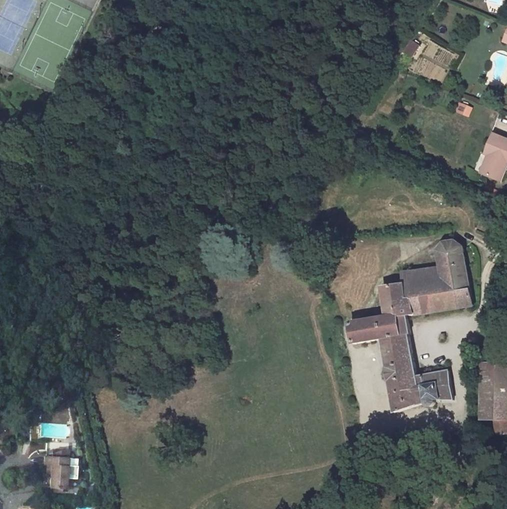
[(403,51),(412,55),(417,42),(408,38),(403,51)]
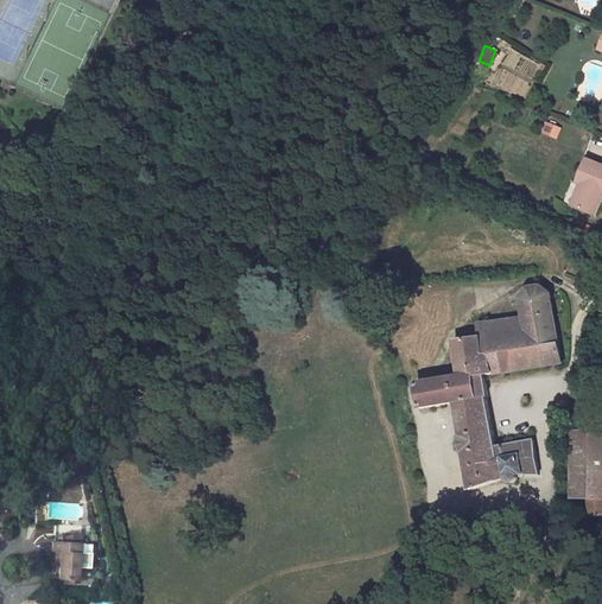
[(539,132),(555,135),(557,122),(542,119),(539,132)]
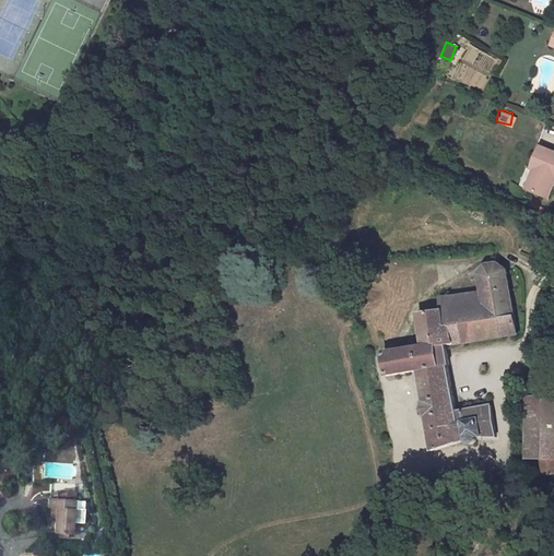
[(553,143),(542,138),(531,158),(537,161),(541,163),(530,182),(547,192),(553,178),(553,143)]
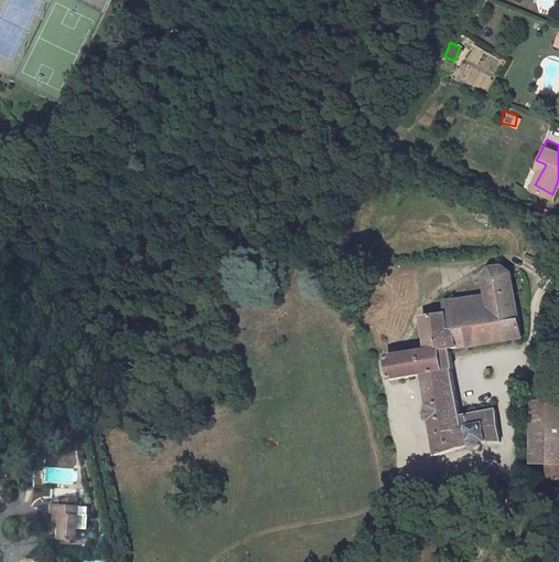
[(541,162),(531,183),(535,184),(546,165),(541,162)]
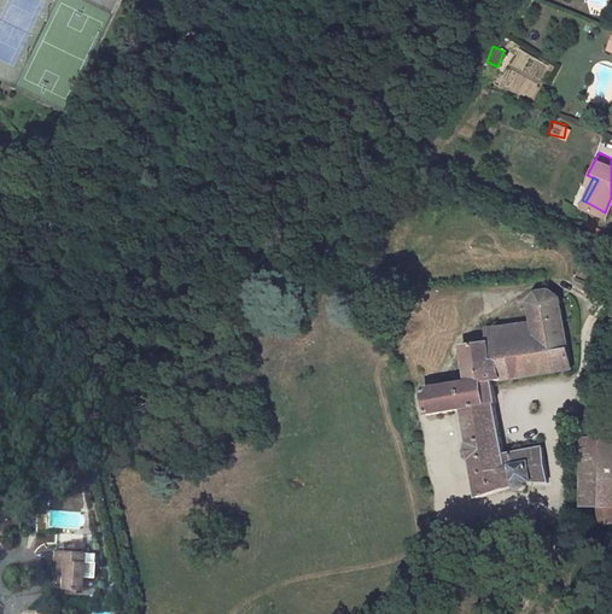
[(528,319),(481,327),(483,340),(458,345),(462,381),(419,389),(423,413),(456,408),(472,496),(508,485),(510,487),(511,490),(513,491),(516,491),(518,490),(520,487),(520,485),(520,483),(543,483),(537,446),(501,452),(495,427),(499,426),(488,379),(566,367),(553,296),(545,288),(531,291),(524,300),(528,319)]
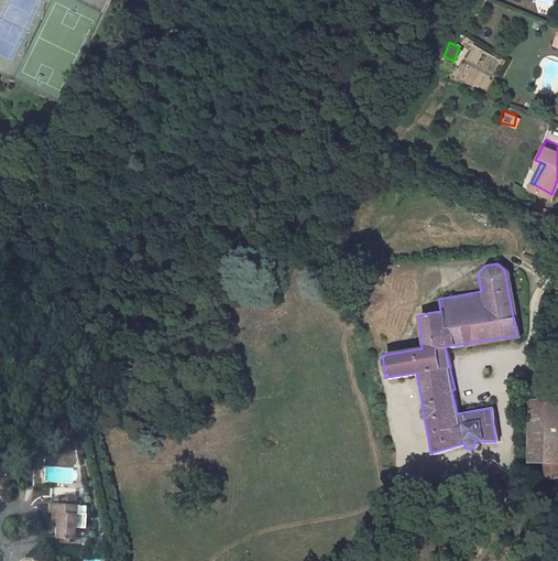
[(557,399),(527,399),(525,462),(540,462),(544,479),(557,477),(557,399)]
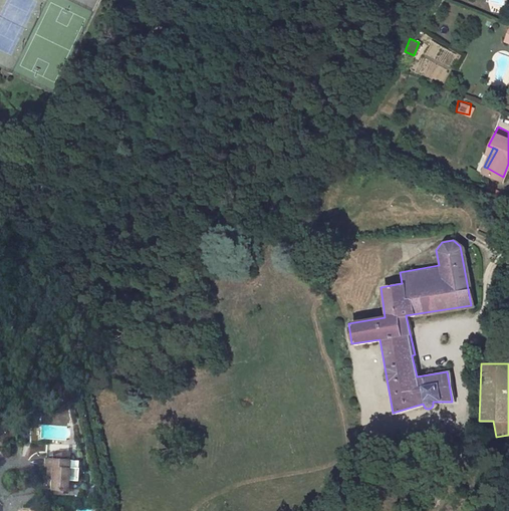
[(63,460),(63,454),(50,451),(49,456),(63,460)]
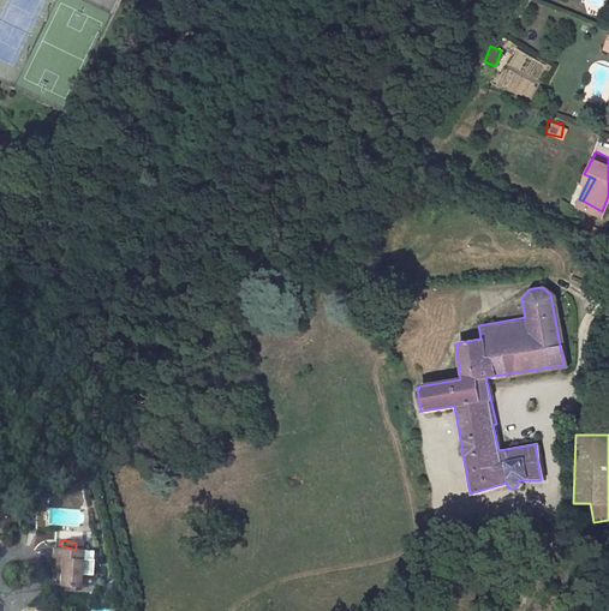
[(72,574),(75,556),(76,550),(59,545),(47,543),(45,557),(49,558),(57,559),(54,571),(52,586),(54,586),(70,589),(75,589),(77,576),(72,574)]
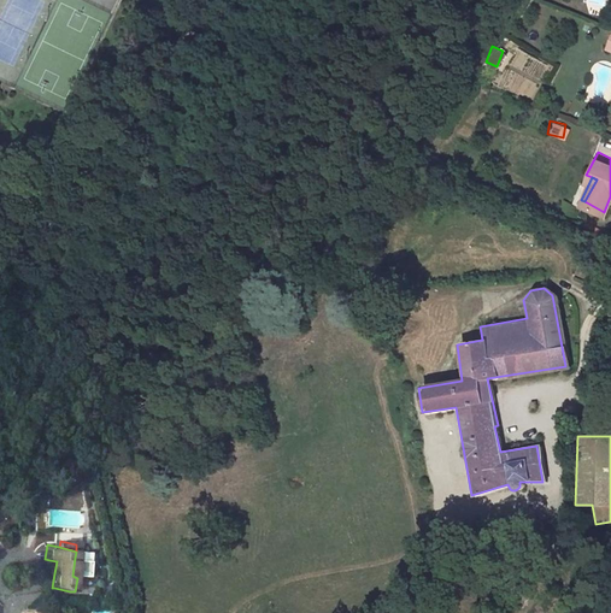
[(81,575),(83,560),(75,558),(72,576),(77,578),(81,575)]
